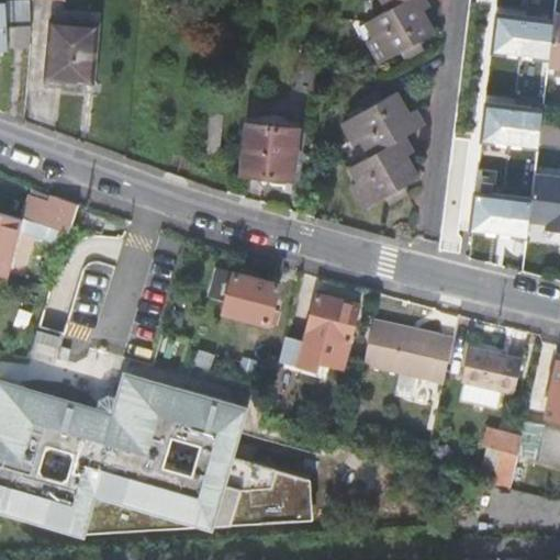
[(379,0),(384,10),(365,22),(372,37),(365,42),(377,66),(396,54),(416,43),(430,35),(421,13),(428,9),(423,0),(379,0)]
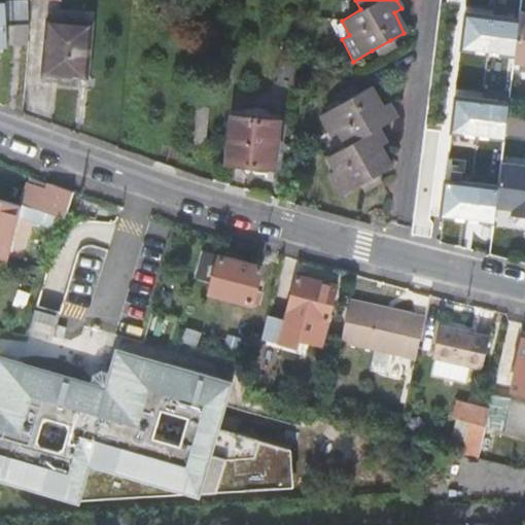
[(516,0),(502,0),(502,8),(516,9),(516,0)]
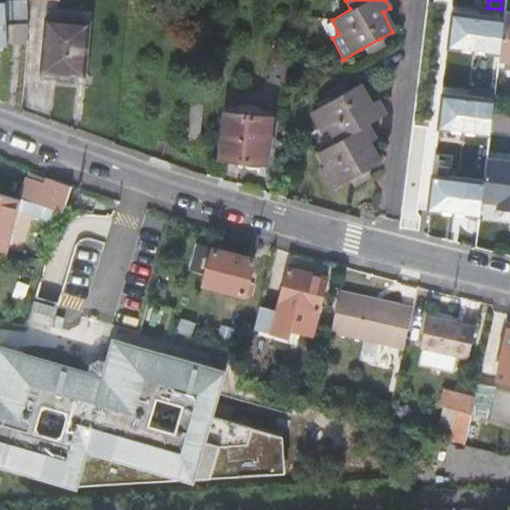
[(26,45),(27,27),(6,28),(5,10),(0,10),(0,49),(6,49),(6,46),(26,45)]
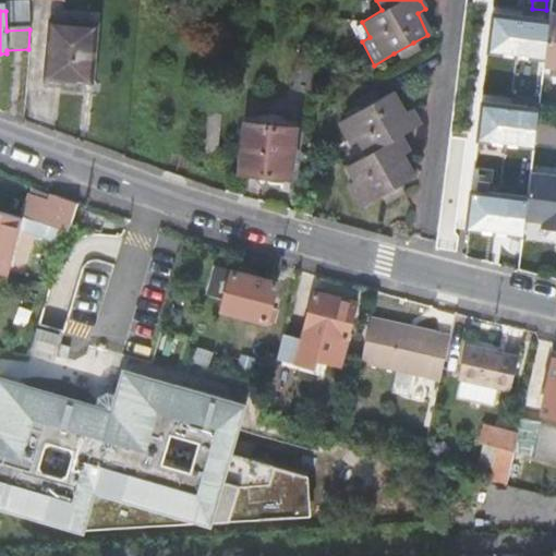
[(49,22),(43,82),(92,86),(98,26),(49,22)]
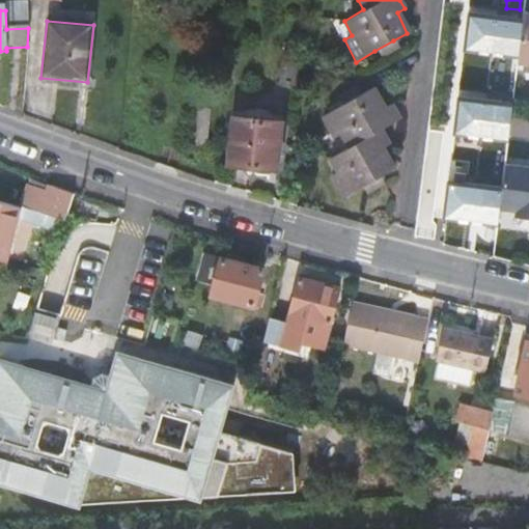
[(462,49),(454,106),(494,112),(502,39),(482,37),(480,51),(462,49)]
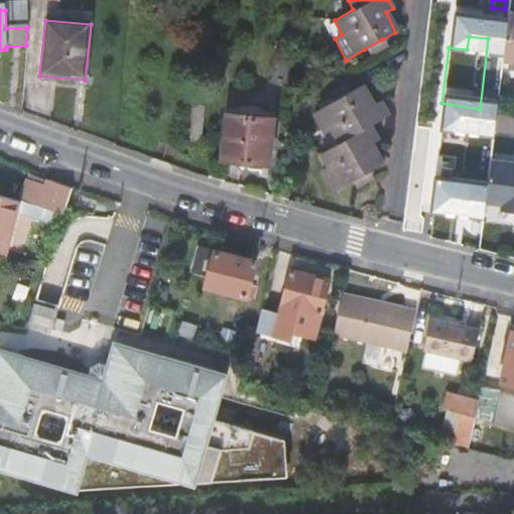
[(382,39),(364,49),(368,57),(387,47),(382,39)]
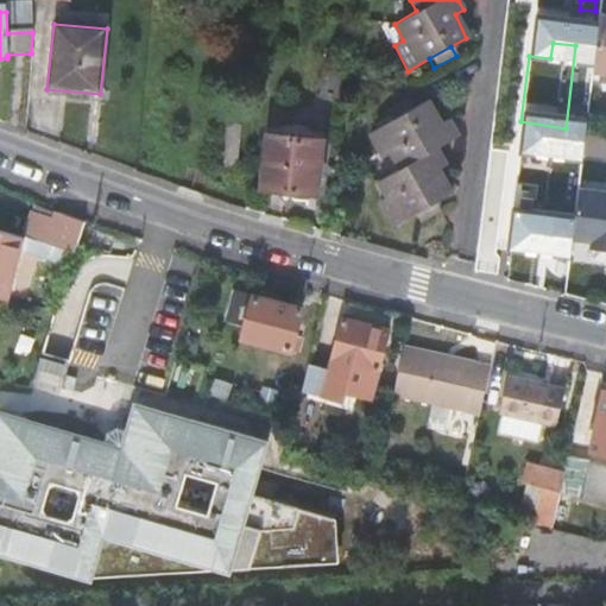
[(410,96),(389,109),(393,119),(415,107),(410,96)]
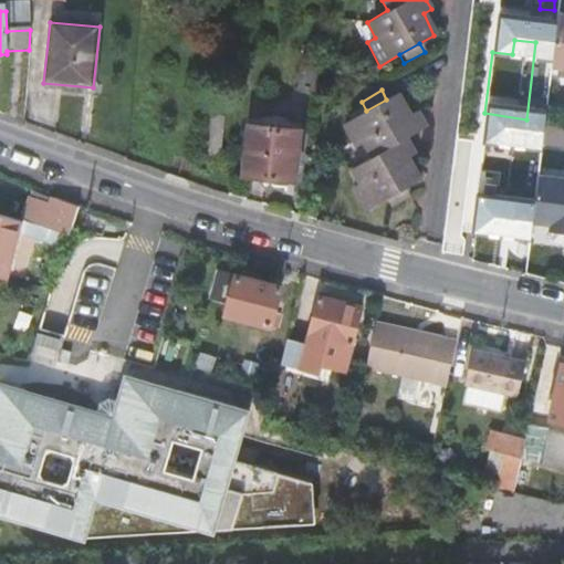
[(363,143),(371,158),(352,168),(359,184),(353,188),(365,211),(385,200),(406,189),(421,180),(409,158),(415,156),(406,138),(427,127),(418,112),(411,116),(399,94),(386,100),(366,111),(344,123),(357,146),(363,143)]
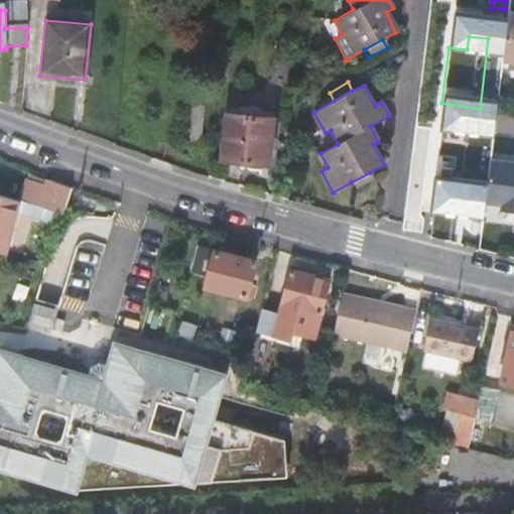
[(229,114),(224,159),(270,164),(275,119),(229,114)]
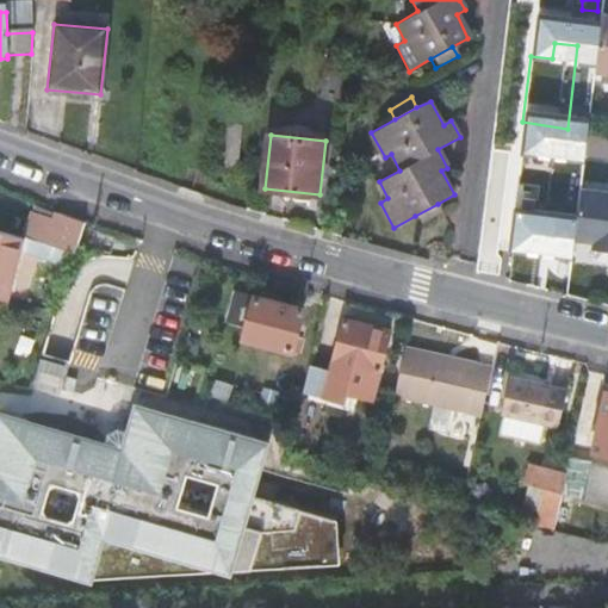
[(607,140),(585,136),(583,155),(607,157),(607,140)]
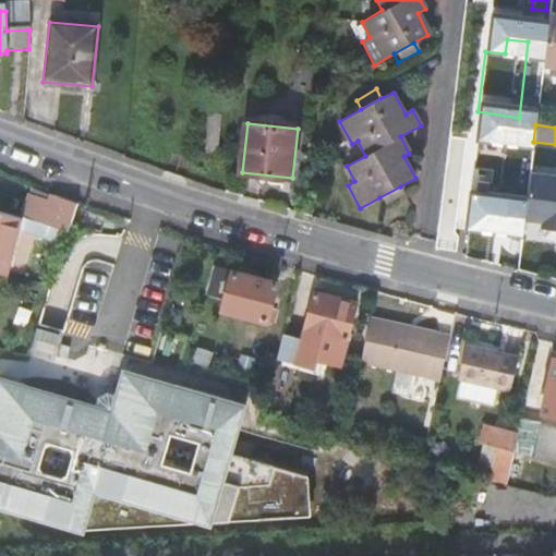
[(555,177),(530,174),(524,220),(542,222),(542,228),(555,229),(555,177)]
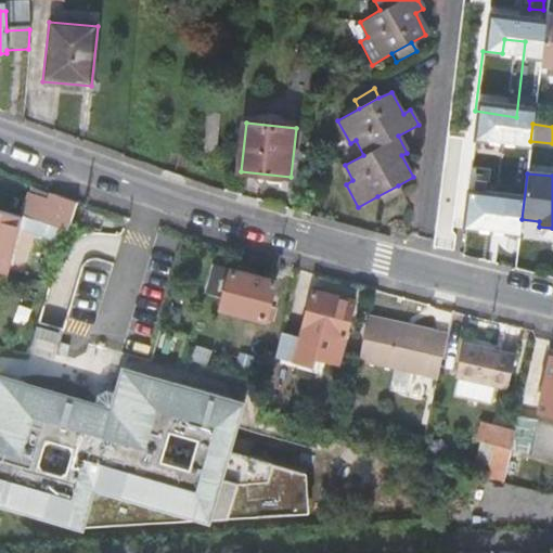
[(398,185),(377,196),(382,205),(402,194),(398,185)]
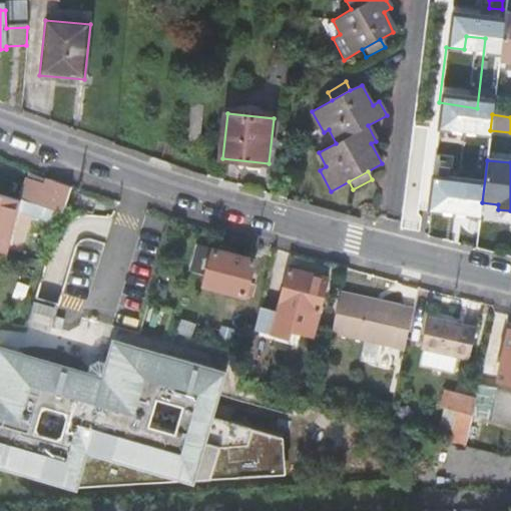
[(12,199),(23,202),(51,210),(64,214),(64,212),(72,188),(41,177),(39,184),(18,178),(12,199)]
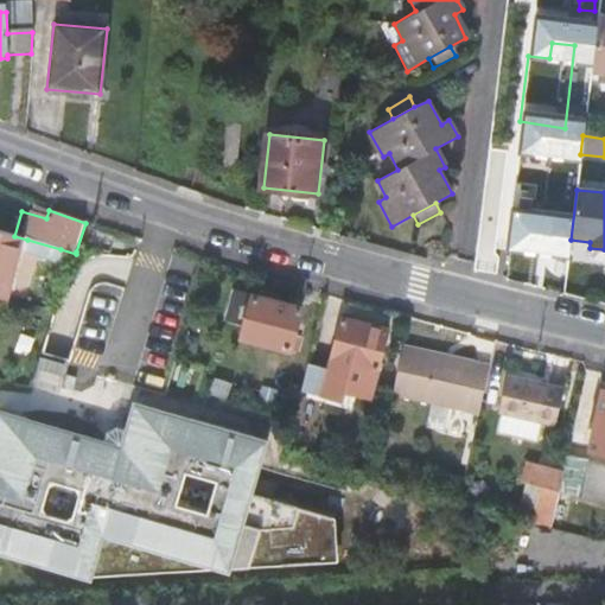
[(118,236),(87,227),(82,244),(112,254),(118,236)]
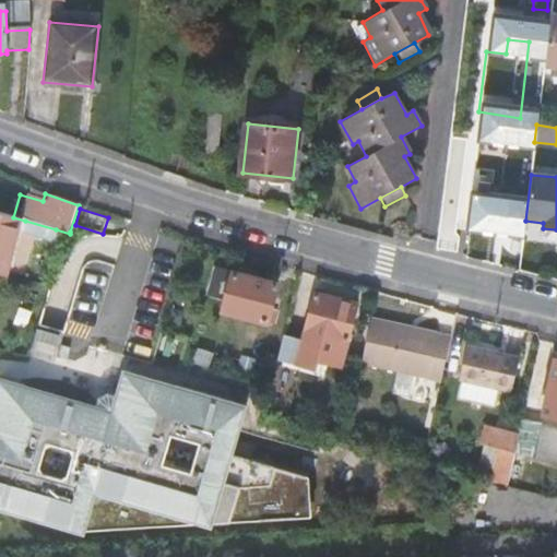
[(0,273),(10,276),(23,228),(25,221),(13,217),(0,213),(0,273)]
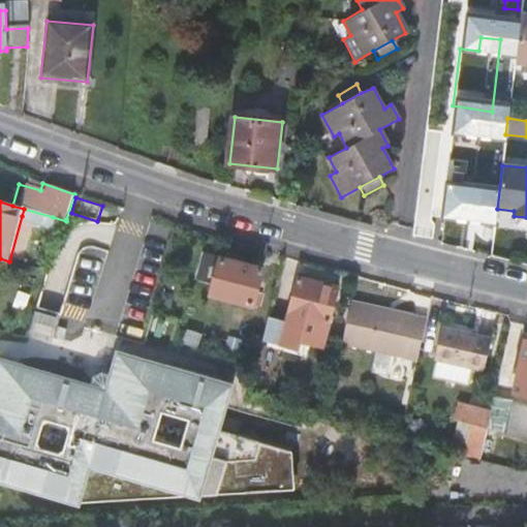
[(24,209),(22,216),(51,224),(53,217),(24,209)]
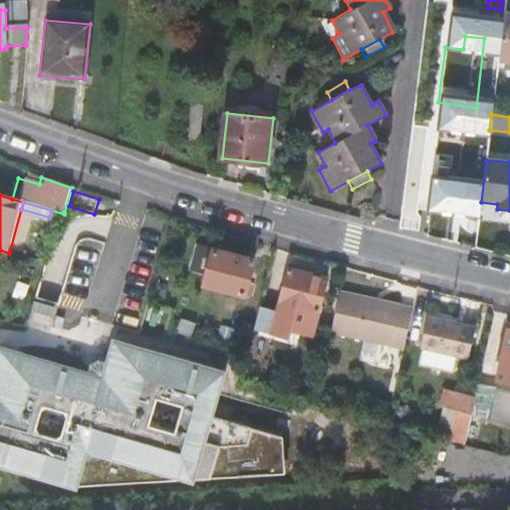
[(210,264),(208,273),(205,286),(252,298),(257,276),(251,274),(254,261),(212,251),(212,253),(206,252),(204,262),(210,264)]
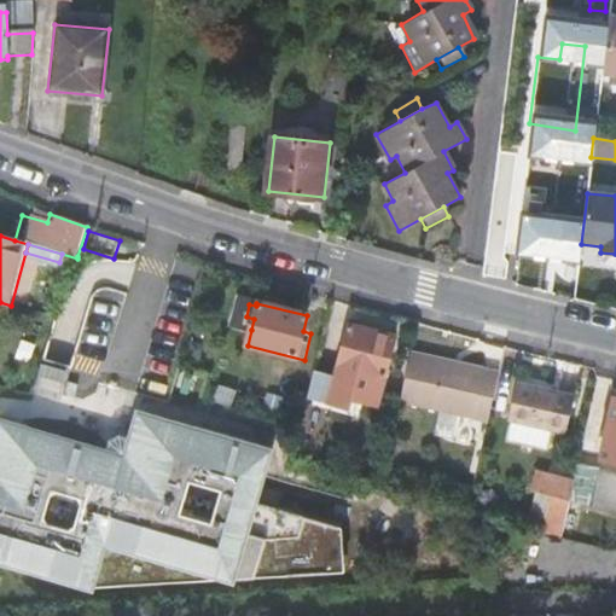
[(314,372),(307,399),(329,404),(330,400),(377,412),(395,337),(348,326),(336,377),(314,372)]
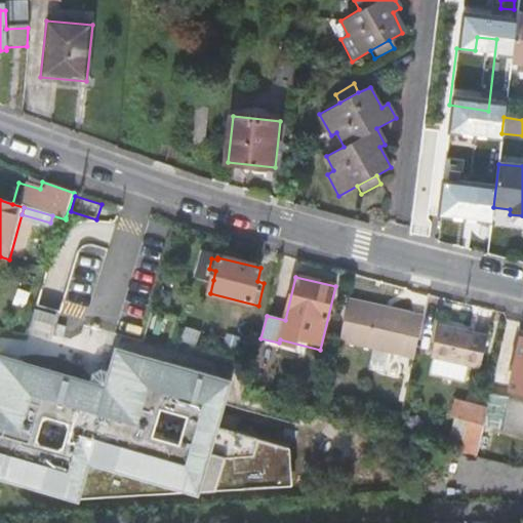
[(31,292),(21,289),(15,305),(27,309),(31,292)]
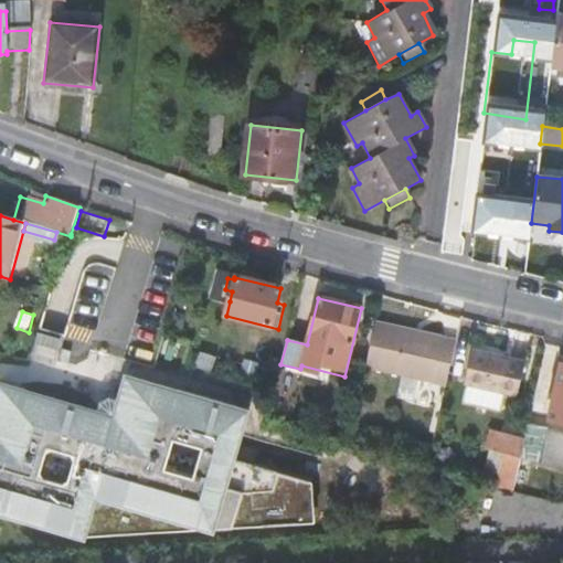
[(180,314),(177,324),(186,327),(189,317),(180,314)]
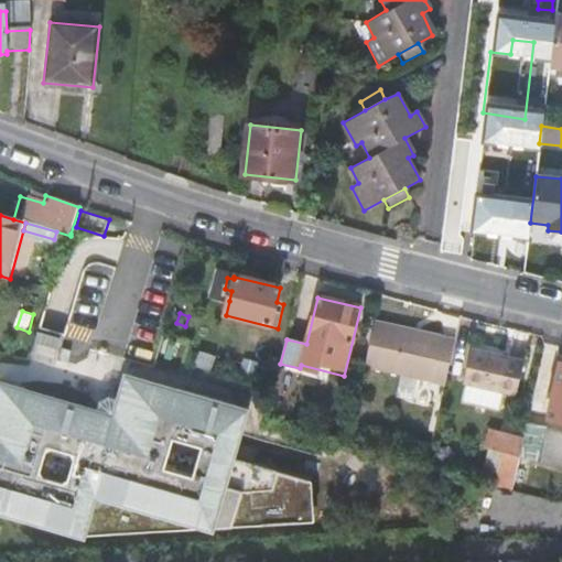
[(375,319),(364,368),(432,384),(445,338),(375,319)]
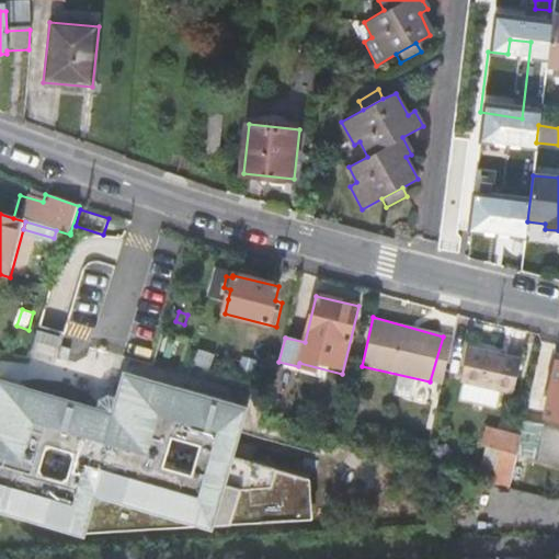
[(443,337),(430,381),(443,385),(453,340),(443,337)]
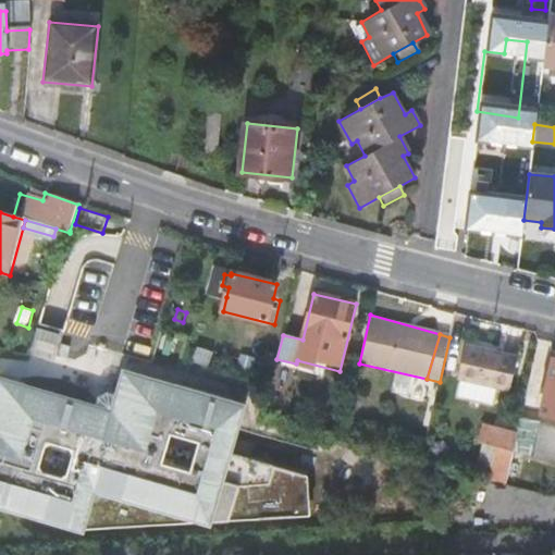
[(73,346),(62,344),(59,356),(70,358),(73,346)]
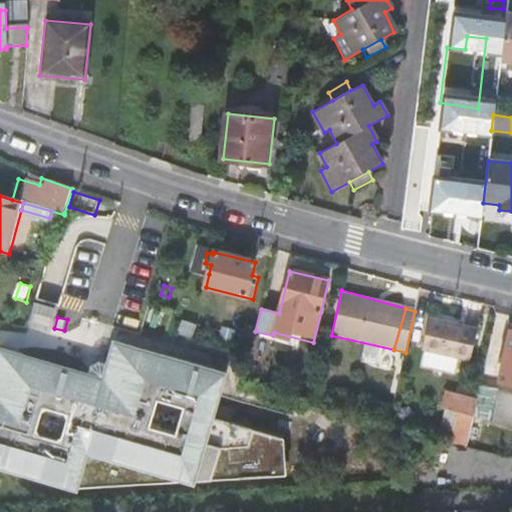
[(431,319),(423,349),(471,360),(478,330),(431,319)]
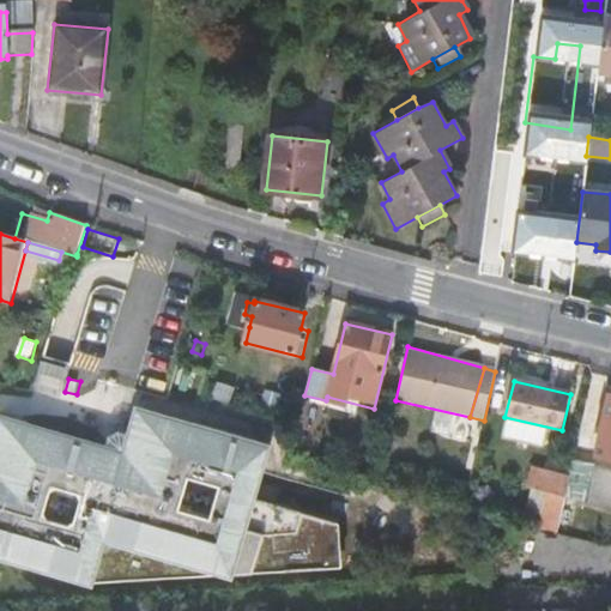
[(610,455),(610,395),(608,395),(608,397),(602,395),(594,430),(600,431),(596,453),(610,455)]
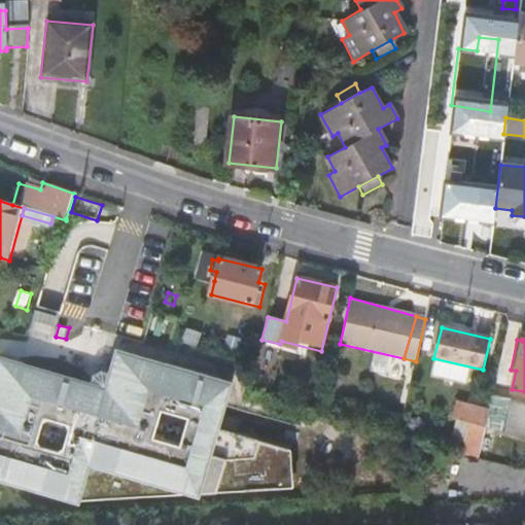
[(119,348),(112,372),(116,373),(111,391),(93,386),(25,366),(25,362),(1,356),(0,359),(0,477),(80,499),(281,487),(285,473),(292,447),(218,425),(228,393),(232,394),(236,381),(169,362),(167,366),(142,359),(143,355),(119,348)]
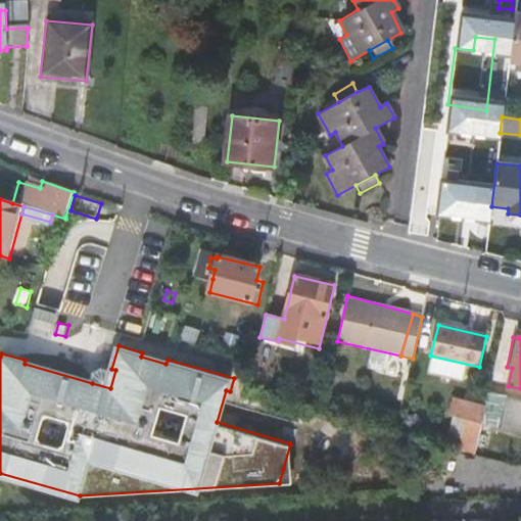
[(95,372),(92,383),(110,388),(115,370),(111,369),(104,367),(95,372)]
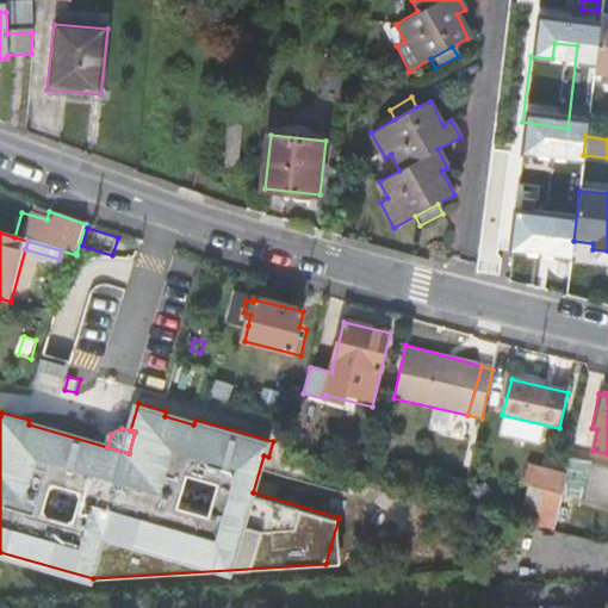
[(296,438),(292,452),(314,458),(317,444),(296,438)]
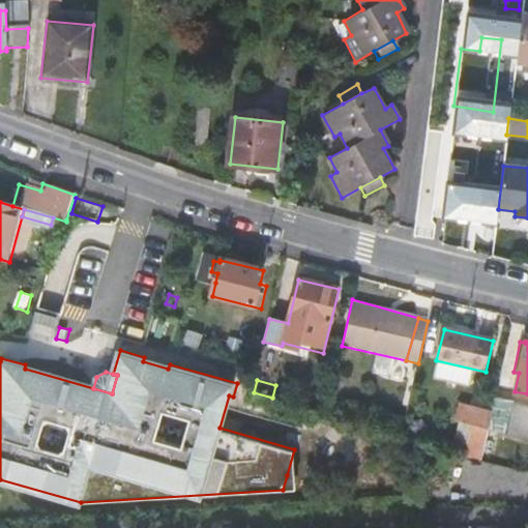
[(495,400),(489,428),(500,431),(527,438),(527,408),(510,404),(495,400)]
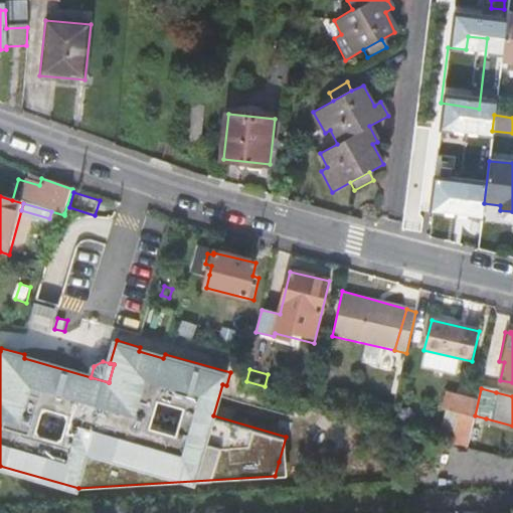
[(486,418),(475,415),(472,428),(483,430),(486,418)]
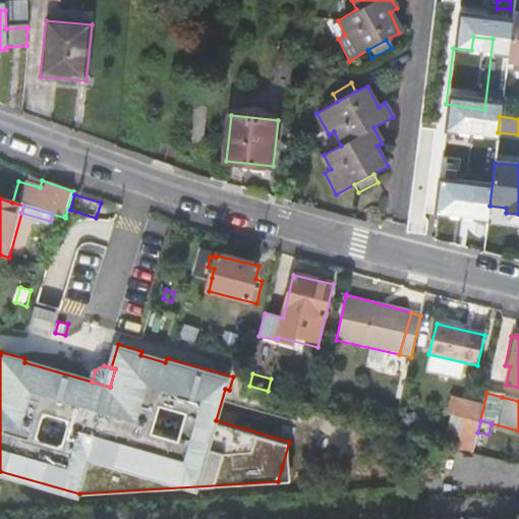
[(477,433),(473,451),(484,454),(488,435),(477,433)]
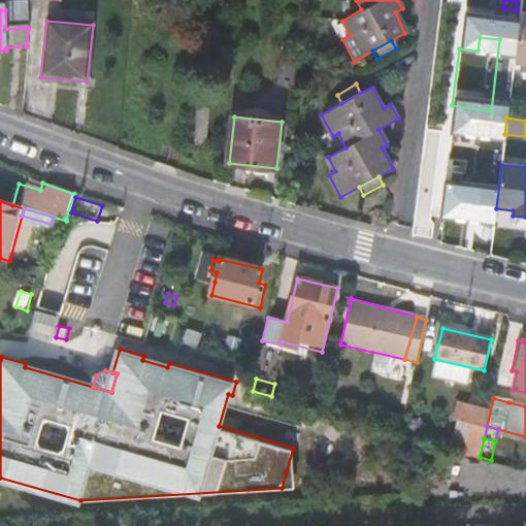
[(286,473),(282,488),(297,486),(297,477),(286,473)]
